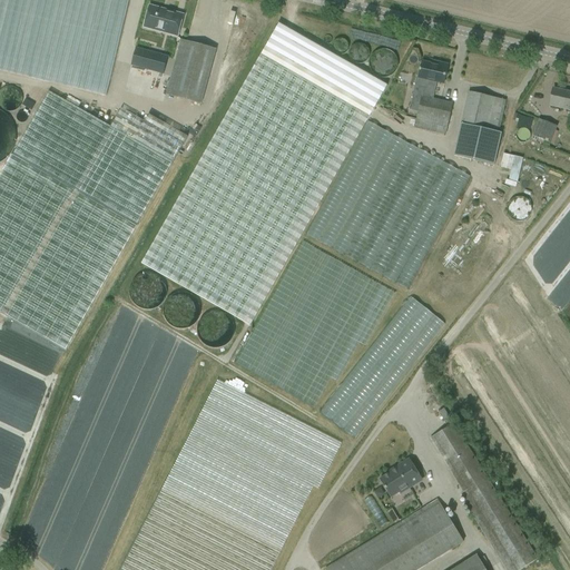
[(0,0),(0,71),(105,97),(128,0),(0,0)]
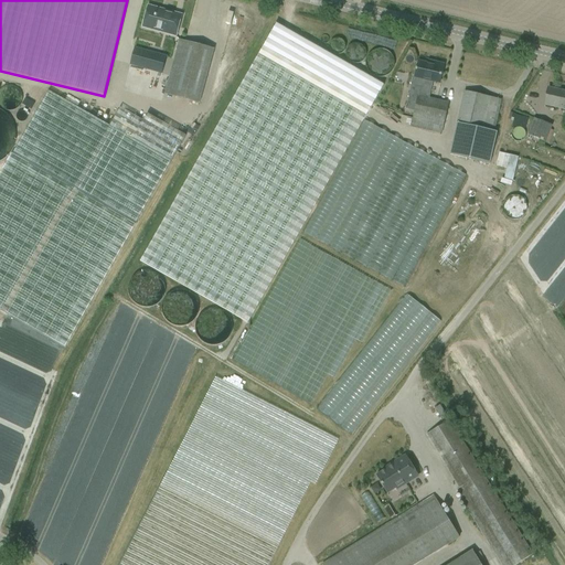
[(176,36),(179,27),(182,16),(173,13),(172,16),(148,8),(142,28),(153,31),(176,36)]
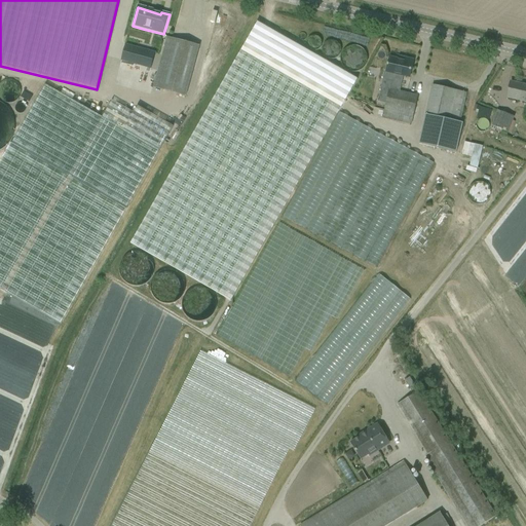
[(339,112),(358,80),(257,23),(129,245),(230,302),(339,112)]
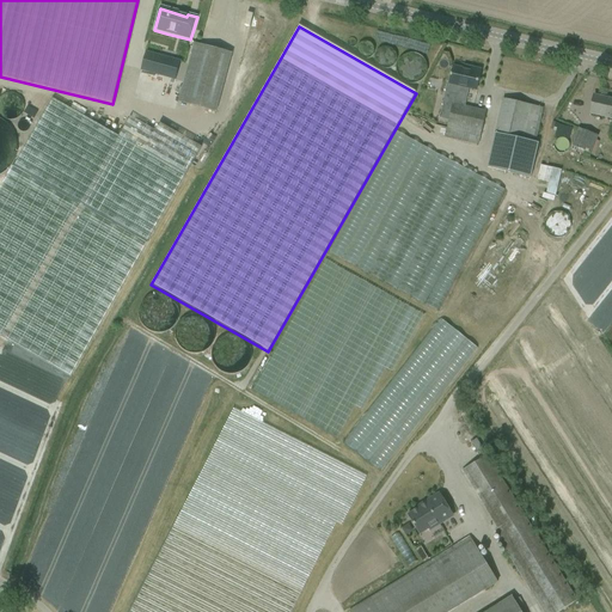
[(215,112),(228,65),(232,54),(195,43),(178,103),(215,112)]
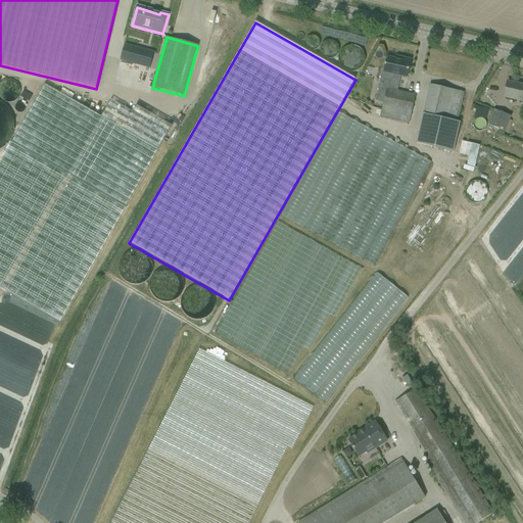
[(331,43),(329,53),(341,55),(343,45),(331,43)]
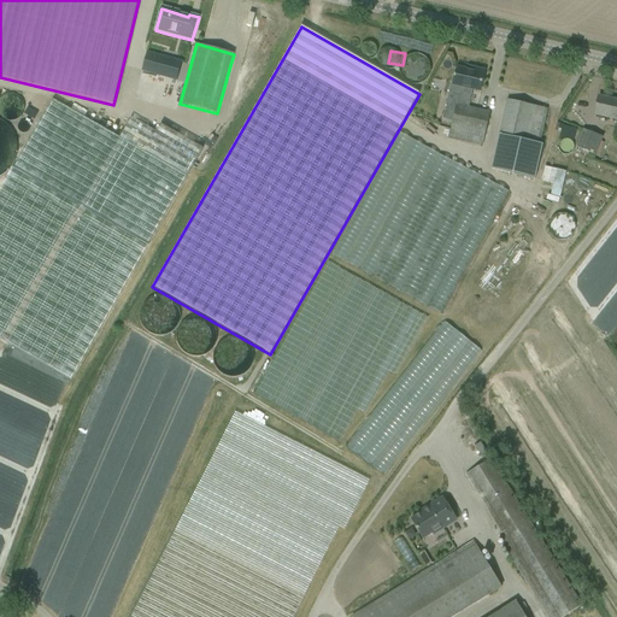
[(182,63),(146,53),(142,71),(177,81),(182,63)]
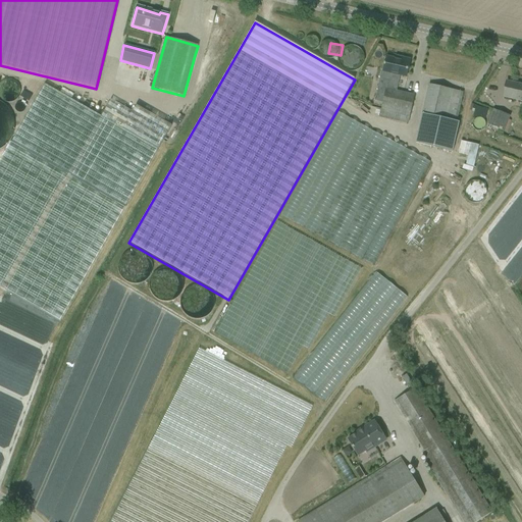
[(348,49),(349,70),(371,70),(371,55),(362,55),(361,49),(348,49)]
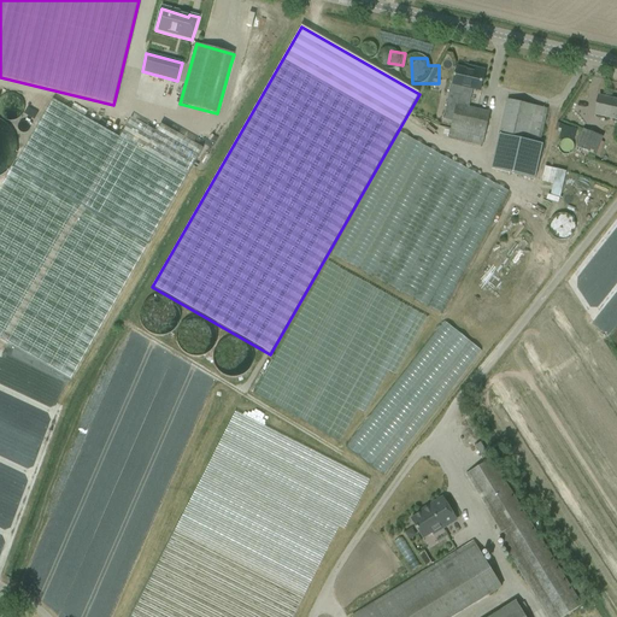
[(469,109),(472,89),(480,92),(485,71),(474,69),(474,71),(457,68),(454,75),(453,77),(454,77),(453,84),(451,84),(448,95),(458,98),(457,106),(468,109),(469,109)]
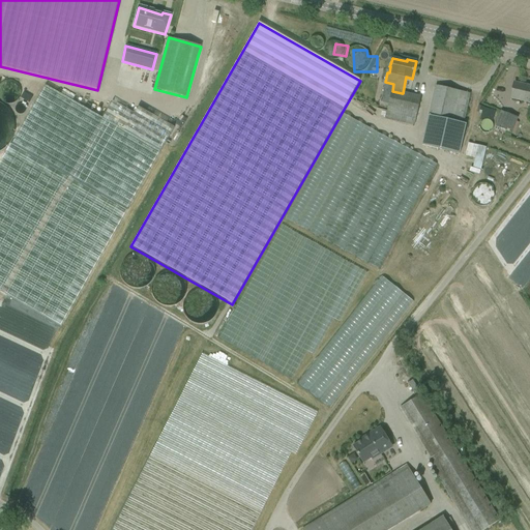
[(529,86),(514,83),(510,99),(529,102),(529,86)]
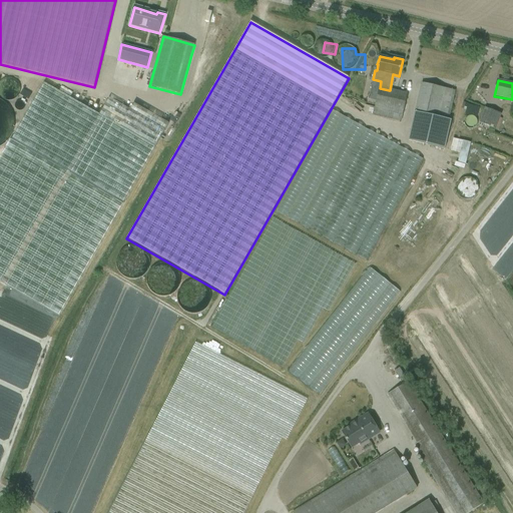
[(0,282),(59,316),(123,202),(155,146),(168,124),(133,105),(130,110),(109,98),(102,109),(101,108),(98,112),(100,113),(99,114),(44,83),(39,91),(12,139),(0,159),(0,282)]
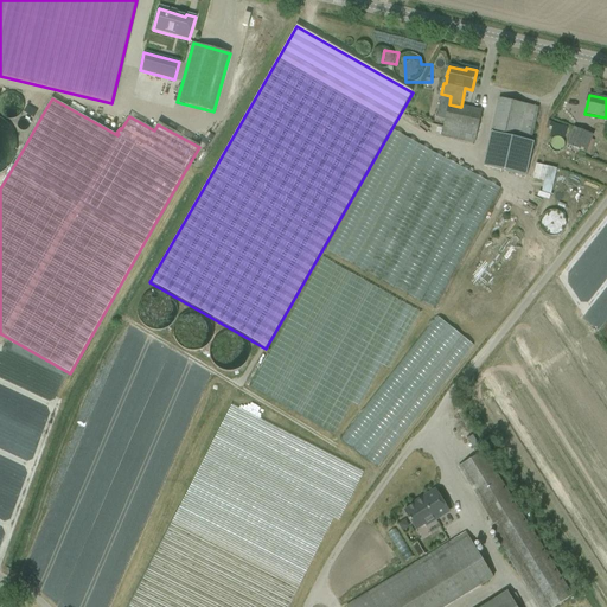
[(538,108),(526,104),(499,98),(491,132),(530,141),(538,108)]
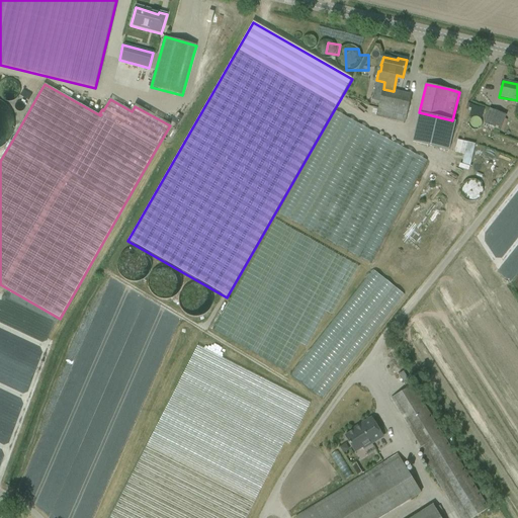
[(405,121),(411,95),(394,91),(393,91),(383,89),(377,115),(405,121)]
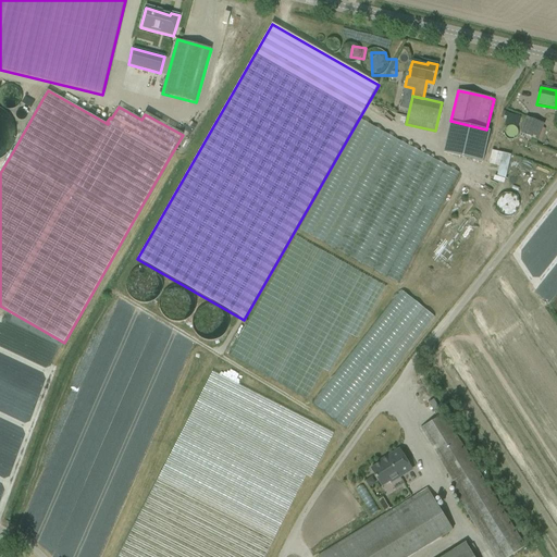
[(530,143),(535,145),(544,124),(527,118),(520,134),(532,138),(530,143)]
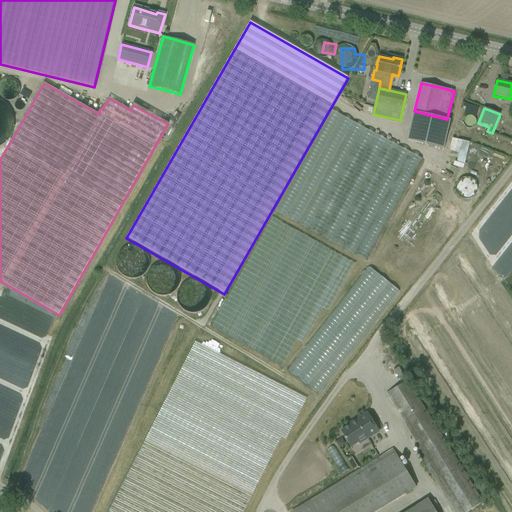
[(451,120),(447,119),(414,111),(407,141),(444,149),(451,120)]
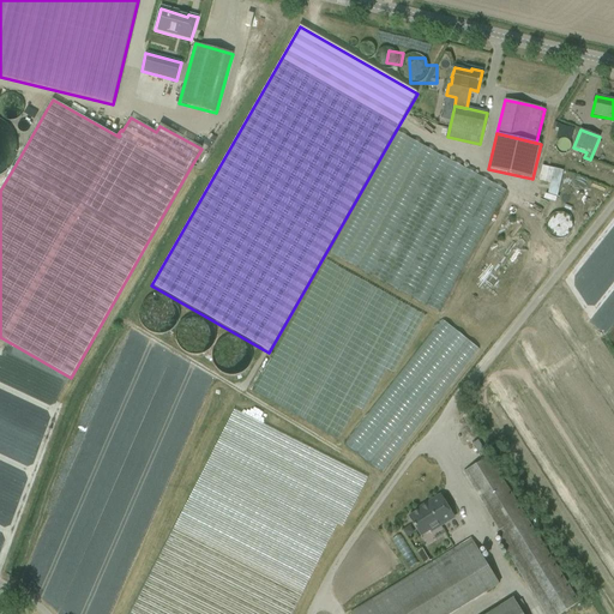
[(542,167),(539,180),(560,186),(564,172),(542,167)]
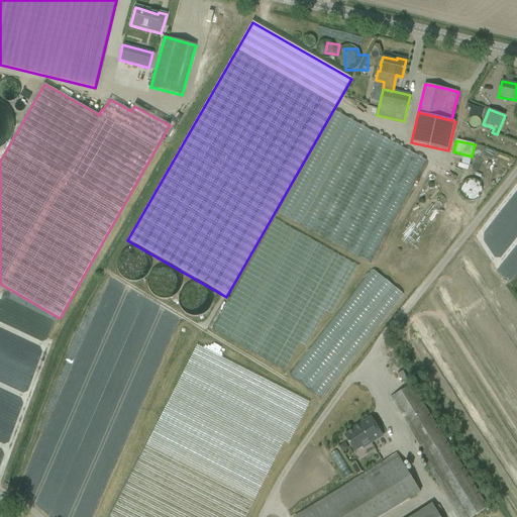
[(331,314),(357,266),(274,218),(212,328),(284,371),(299,342),(305,345),(325,310),(331,314)]
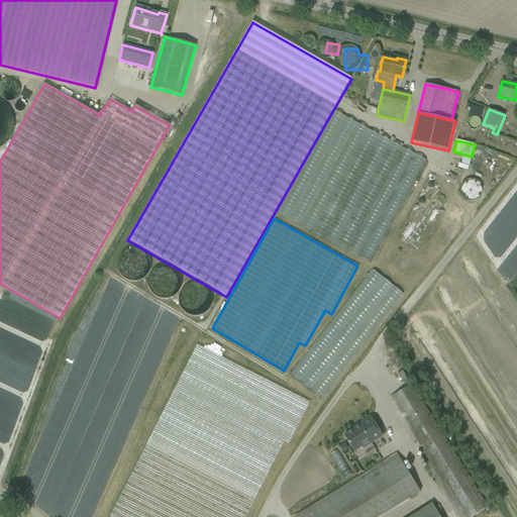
[(472,516),(488,508),(416,394),(411,385),(391,398),(396,406),(421,446),(418,448),(422,455),(420,456),(457,516),(472,516)]
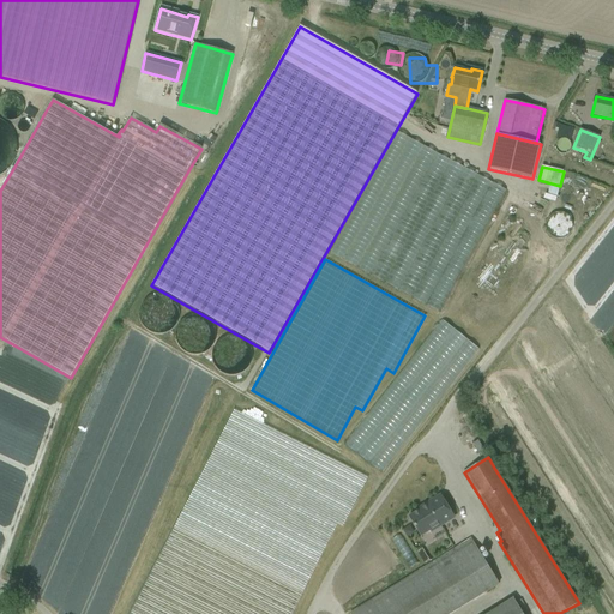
[(409,517),(421,536),(429,531),(431,533),(455,518),(440,495),(427,504),(428,506),(409,517)]
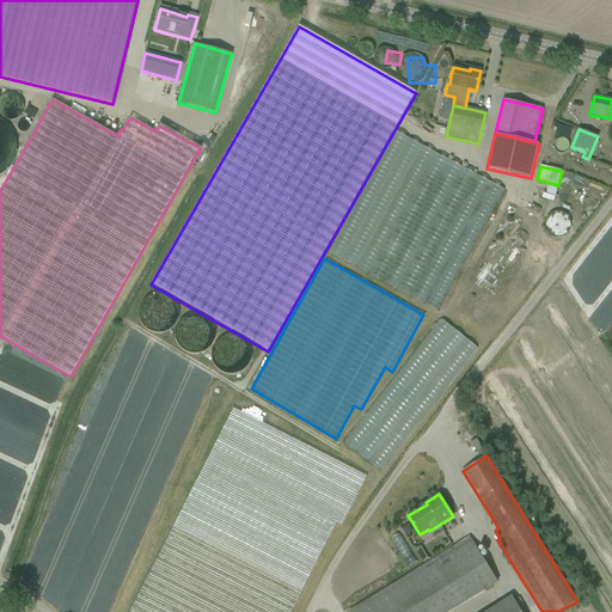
[(495,579),(476,548),(470,538),(348,611),(451,611),(497,583),(495,580),(495,579)]
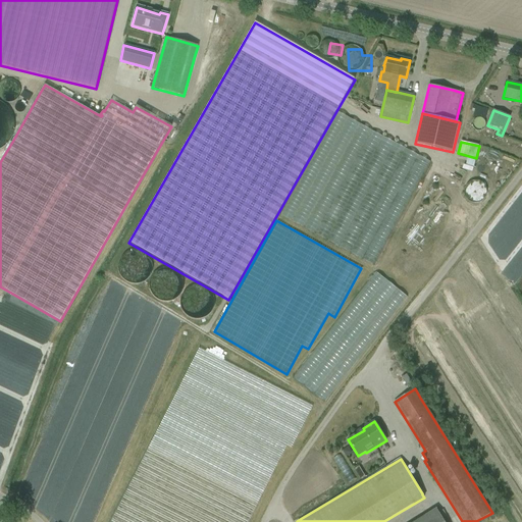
[(445,521),(436,509),(414,521),(445,521)]
